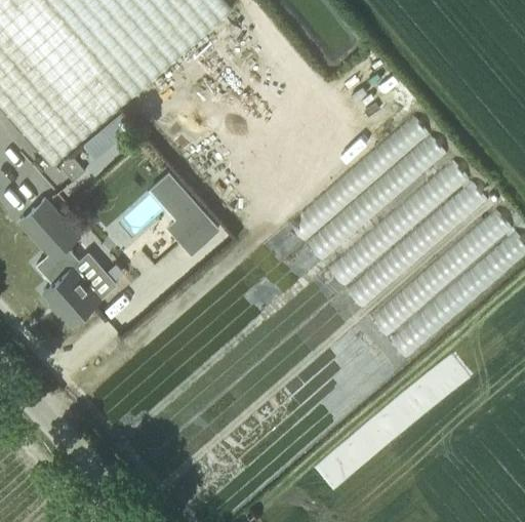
[(0,0),(0,108),(51,167),(231,11),(220,0),(0,0)]
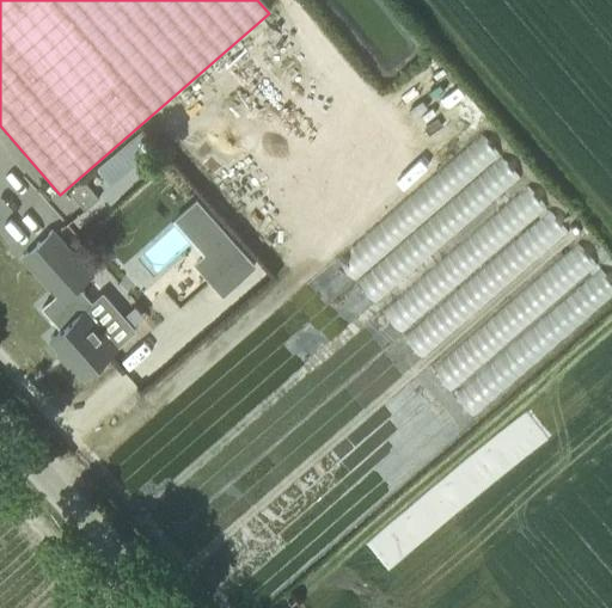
[(141,133),(96,170),(109,186),(154,149),(141,133)]
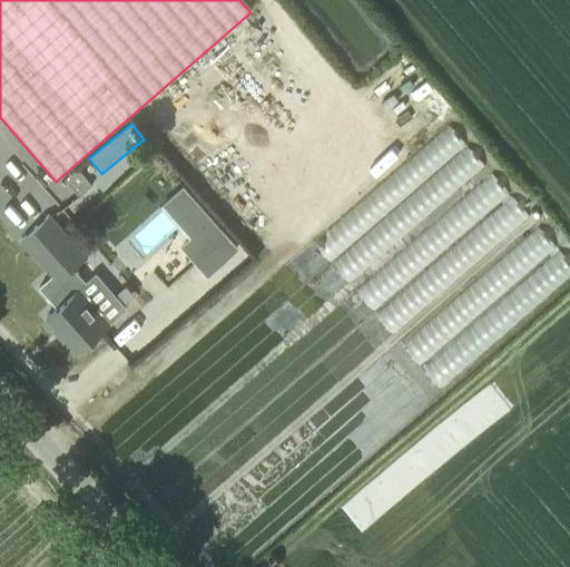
[(450,125),(312,244),(352,290),(353,290),(393,336),(441,295),(448,303),(462,290),(455,283),(532,217),(512,194),(512,195),(490,169),(490,170),(450,125)]
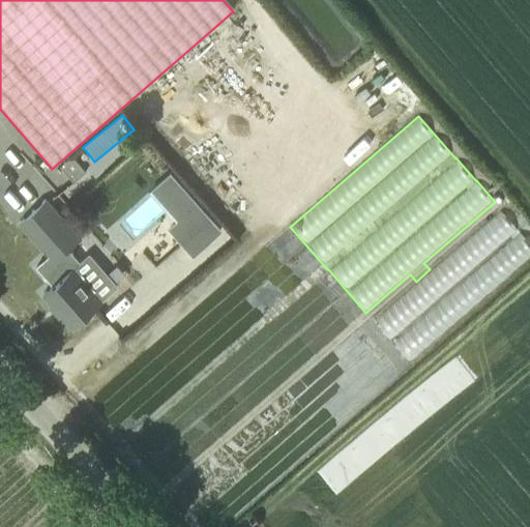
[(72,157),(60,168),(74,183),(86,173),(79,165),(72,157)]
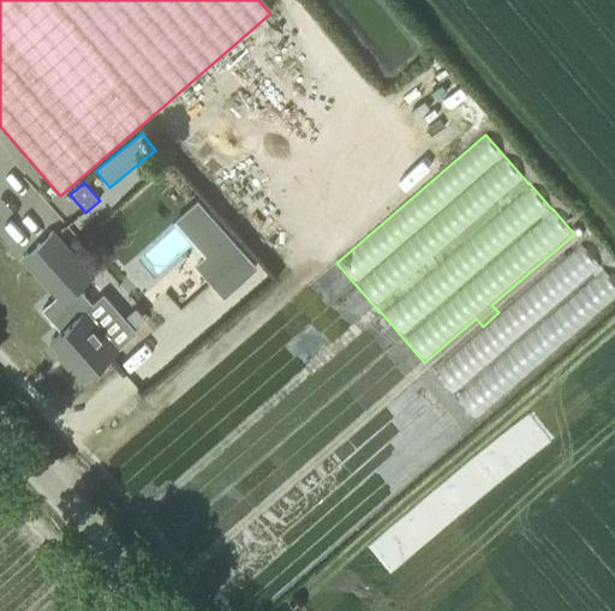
[(42,244),(24,259),(58,298),(42,312),(61,334),(51,343),(84,381),(102,365),(120,349),(136,335),(120,317),(111,325),(93,305),(85,312),(77,303),(84,297),(79,291),(91,280),(91,279),(52,234),(42,244)]
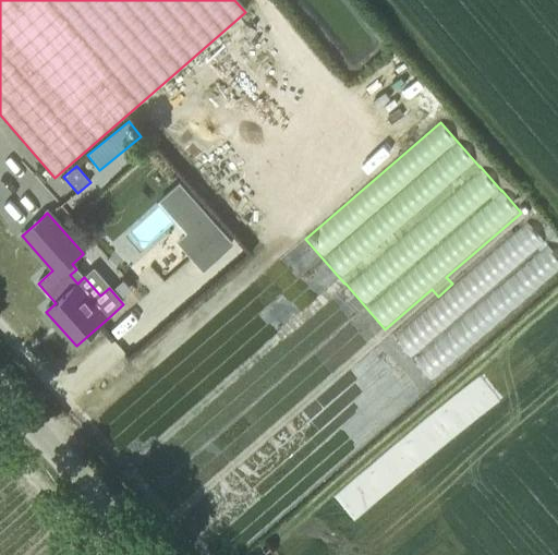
[(208,217),(180,242),(205,269),(232,245),(208,217)]
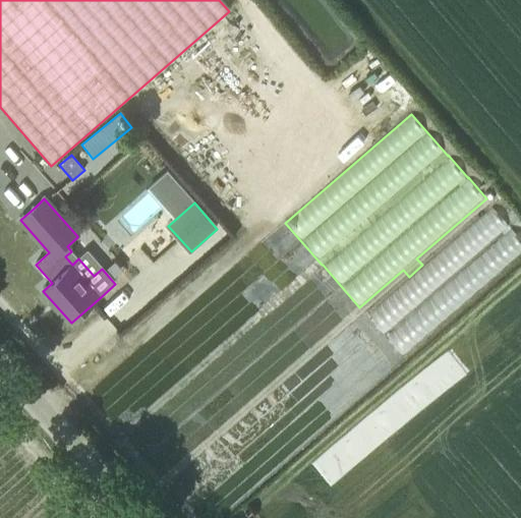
[(401,356),(520,256),(520,239),(495,207),(365,313),(401,356)]
